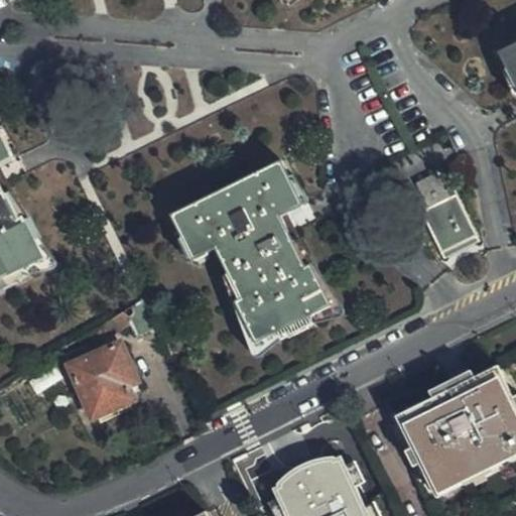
[(515,46),(500,54),(515,88),(515,46)]
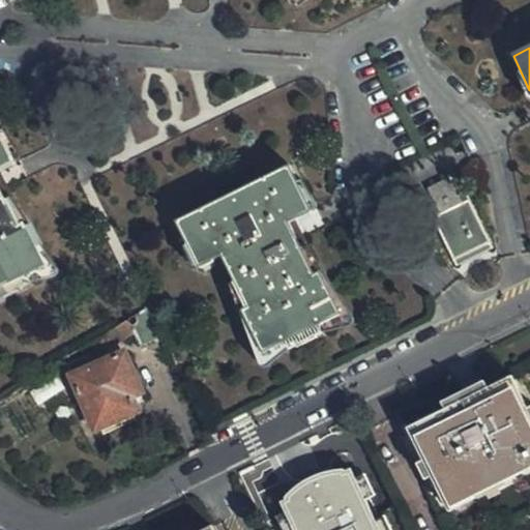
[(43,267),(23,223),(15,226),(0,196),(0,171),(16,165),(0,134),(0,288),(4,286),(43,267)]
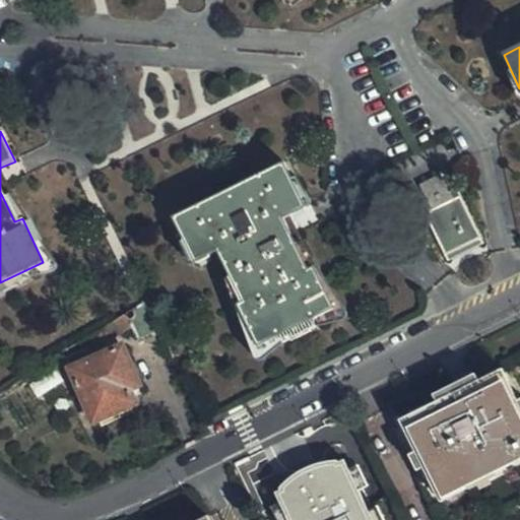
[(306,270),(281,218),(305,208),(283,164),(226,190),(171,218),(192,263),(195,263),(217,252),(242,302),(238,304),(238,307),(257,346),(332,309),(312,268),(306,270)]
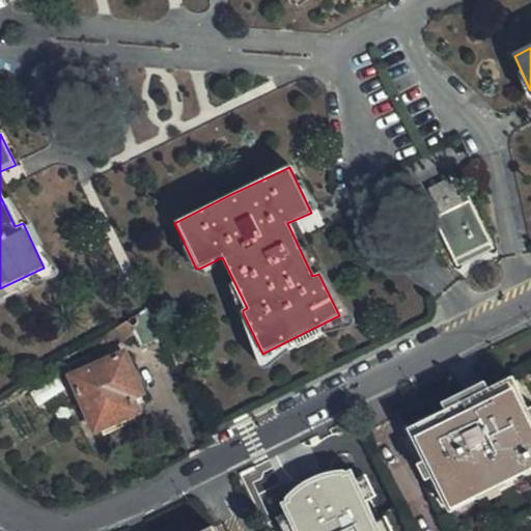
[(439,214),(460,203),(458,200),(449,180),(428,191),(439,214)]
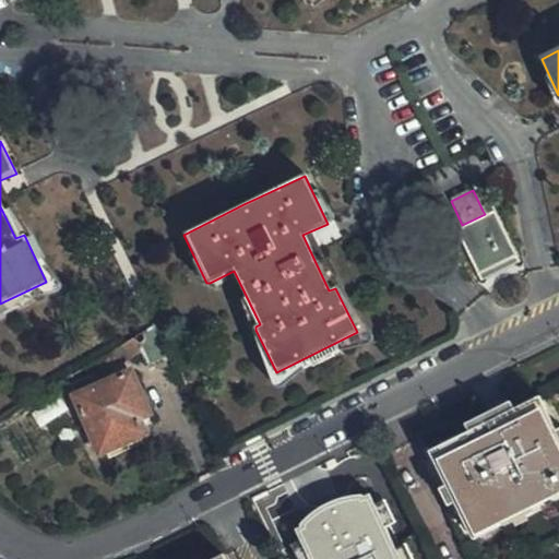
[(492,212),(485,214),(462,225),(454,230),(477,276),(515,257),(492,212)]
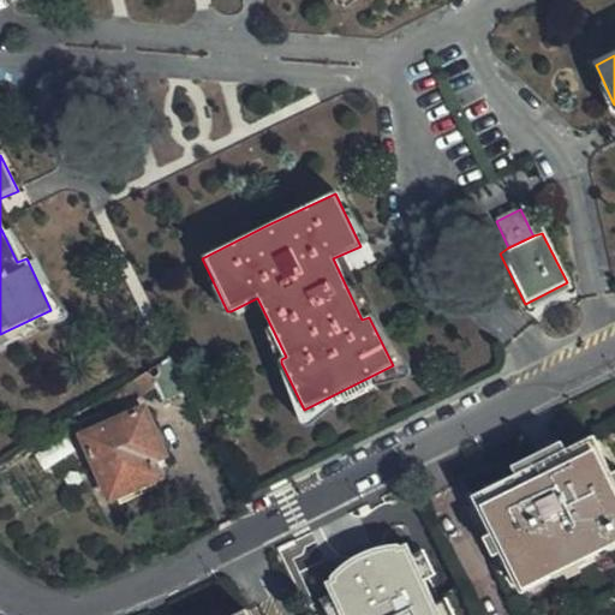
[(172,357),(144,372),(161,408),(189,395),(172,357)]
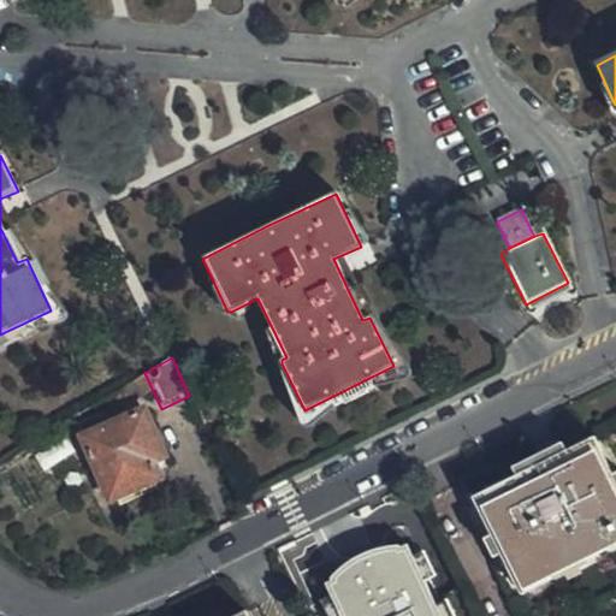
[(166,468),(142,412),(82,437),(108,499),(114,497),(118,505),(154,490),(150,480),(158,478),(155,473),(166,468)]
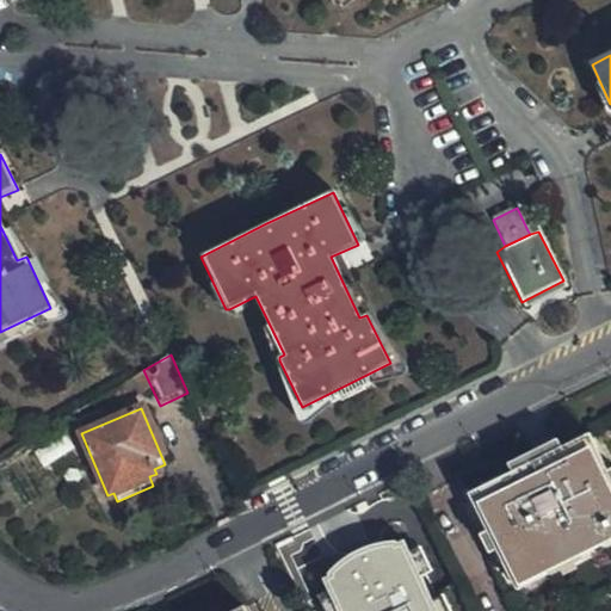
[(505,588),(610,537),(610,486),(588,442),(463,503),(505,588)]
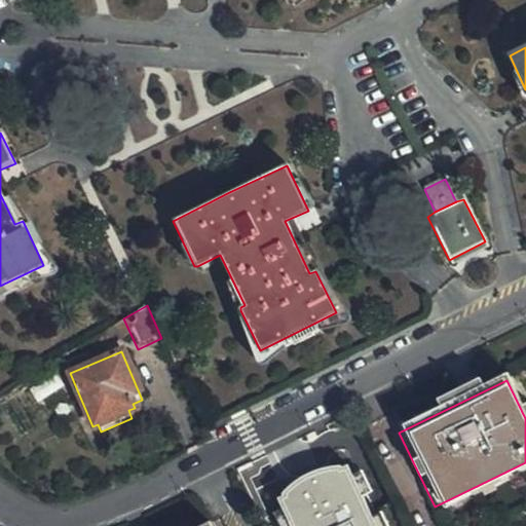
[(365,525),(348,490),(364,482),(351,456),(333,465),(335,471),(270,501),(282,525),(365,525)]
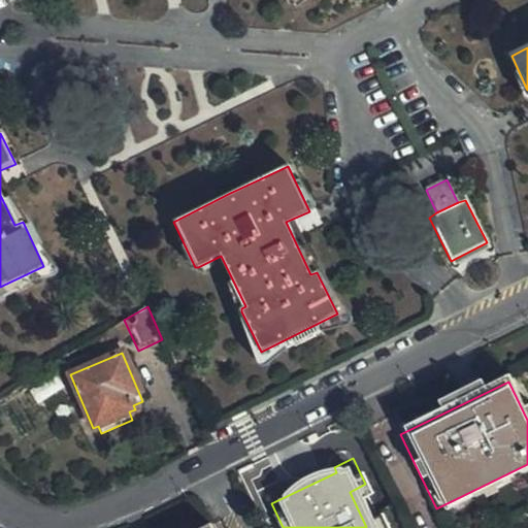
All buildings are outlined.
